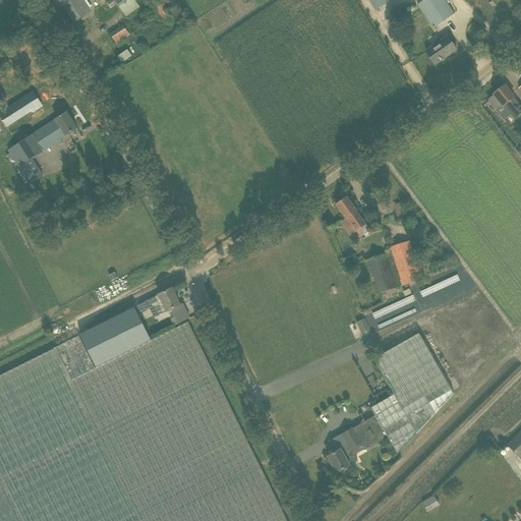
[(87,0),(53,0),(59,9),(64,5),(70,15),(75,21),(89,11),(88,9),(91,7),(87,0)]
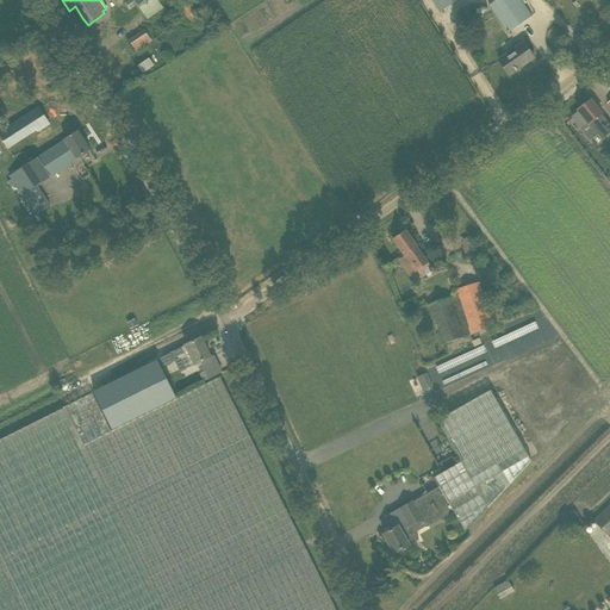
[(165,8),(157,0),(147,0),(138,6),(148,20),(165,8)]
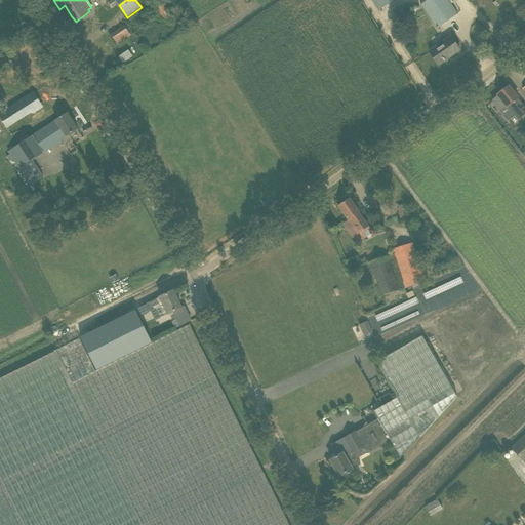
[(372,0),(379,10),(394,0),(372,0)]
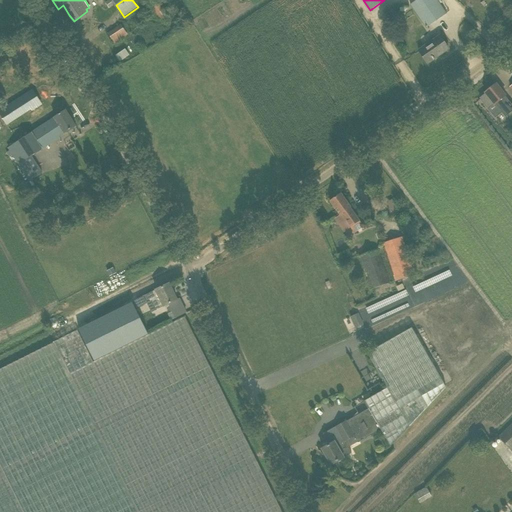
[(446,13),(437,0),(416,0),(411,4),(427,27),(446,13)]
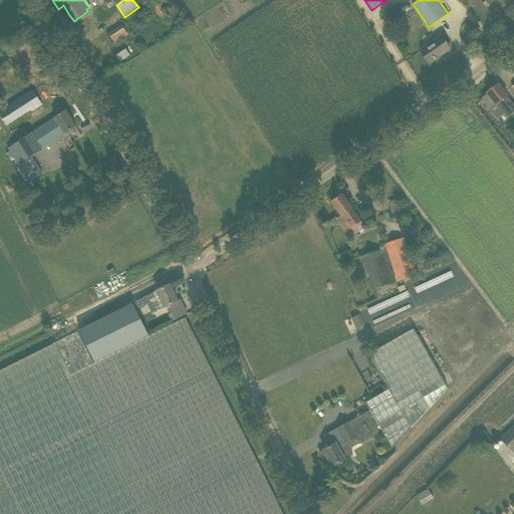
[(108,34),(115,43),(129,35),(121,25),(108,34)]
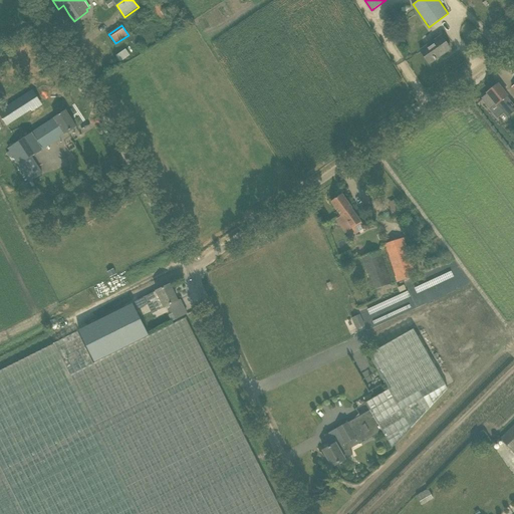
[(429,64),(451,49),(442,36),(421,50),(429,64)]
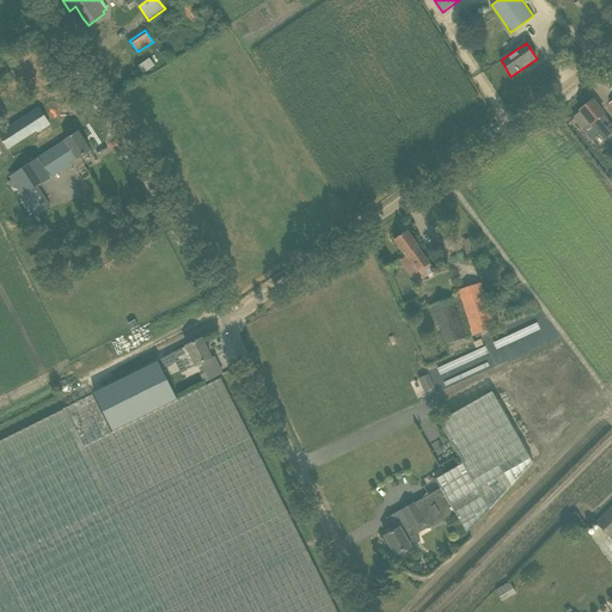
[(150,57),(139,66),(144,73),(154,65),(150,57)]
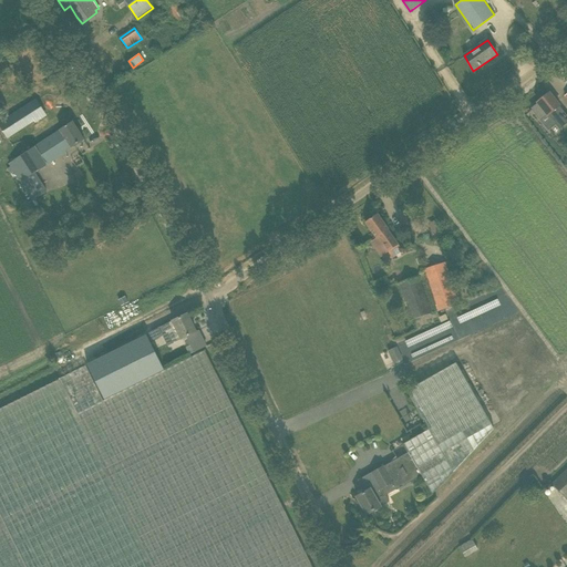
[(540,120),(547,114),(548,115),(552,112),(559,121),(565,116),(558,107),(559,106),(549,93),(537,102),(538,103),(532,109),(540,120)]
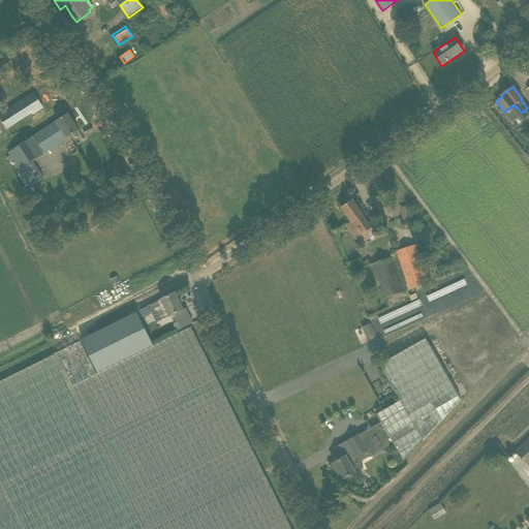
[(43,106),(34,93),(24,100),(32,114),(43,106)]
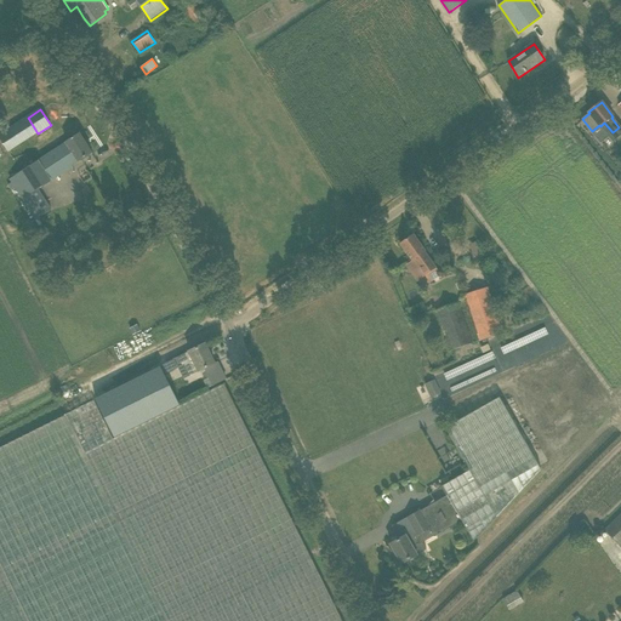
[(72,165),(92,153),(80,134),(10,180),(36,220),(50,211),(36,191),(73,166),(72,165)]
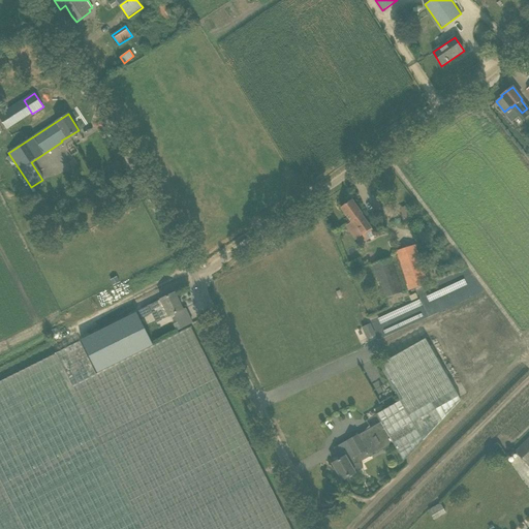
[(362,214),(352,199),(341,208),(351,222),(352,221),(366,241),(375,235),(362,215),(362,214)]
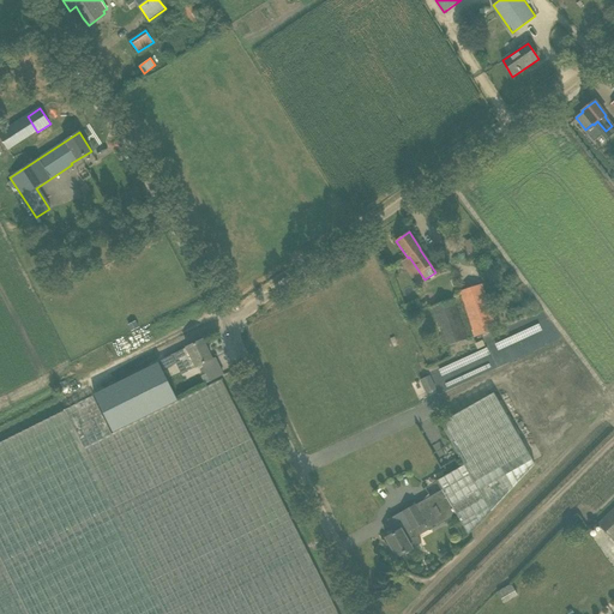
[(481,284),(480,284),(461,292),(476,337),(497,330),(481,284)]
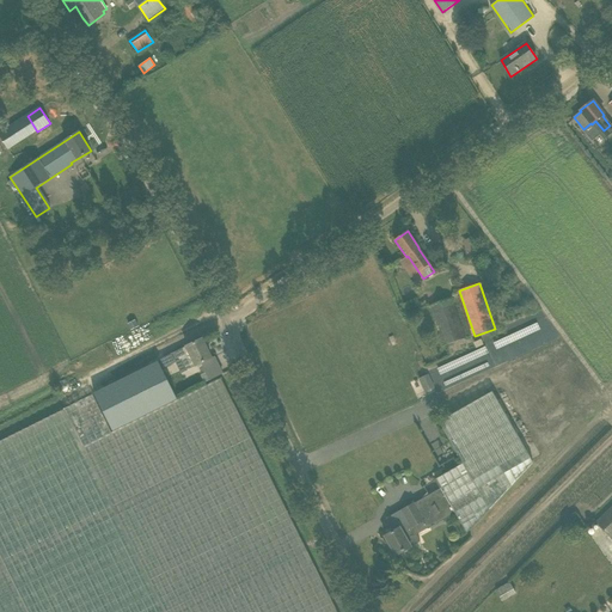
[(452,299),(430,306),(444,346),(465,338),(452,299)]
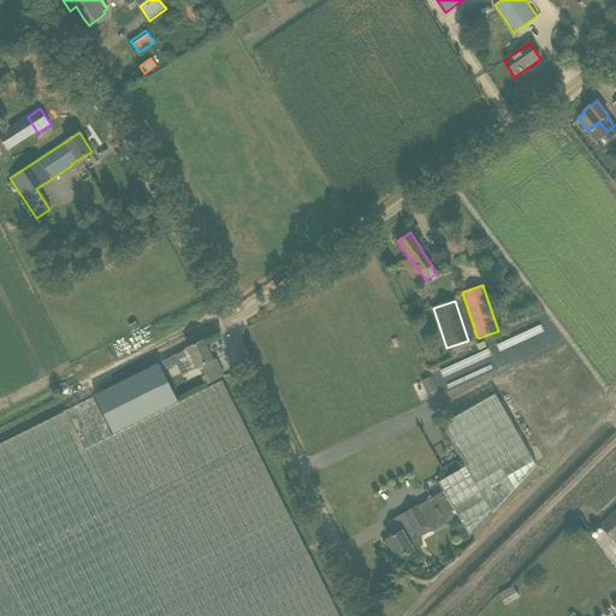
[(189,373),(197,368),(213,360),(203,341),(160,362),(164,371),(183,362),(189,373)]
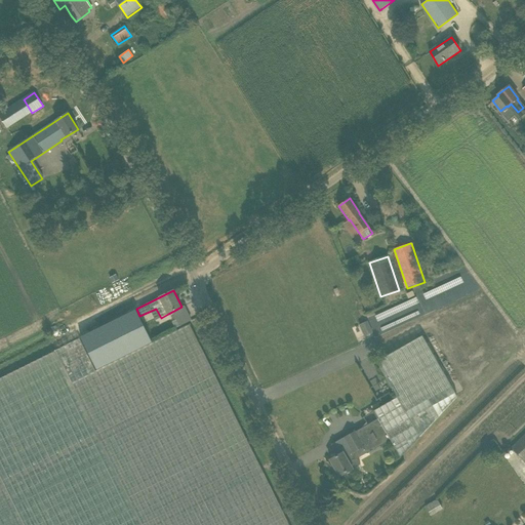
[(363,336),(372,332),(368,321),(359,324),(363,336)]
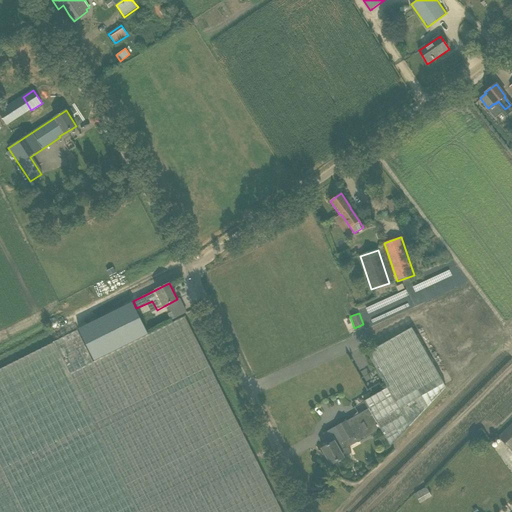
[(282,511),(185,317),(93,361),(77,330),(54,342),(0,369),(0,511),(282,511)]
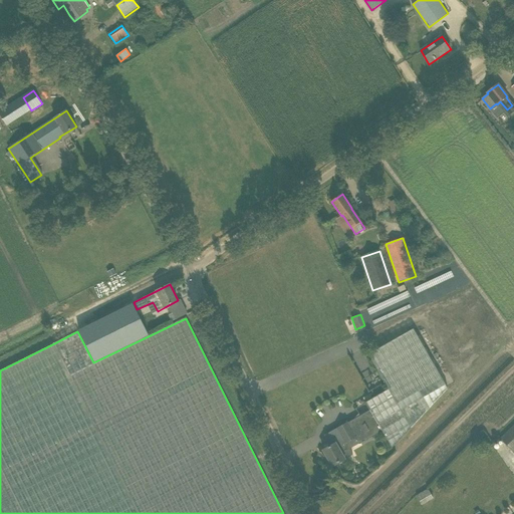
[(115,333),(122,347),(148,334),(141,320),(115,333)]
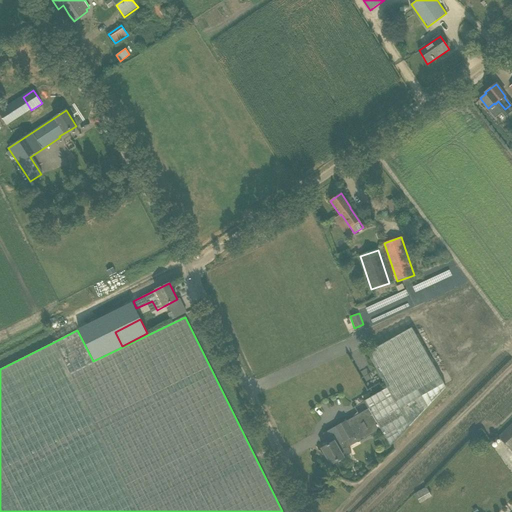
[(369,408),(381,429),(391,446),(446,387),(440,376),(412,327),(375,349),(367,353),(387,388),(365,401),(369,408)]
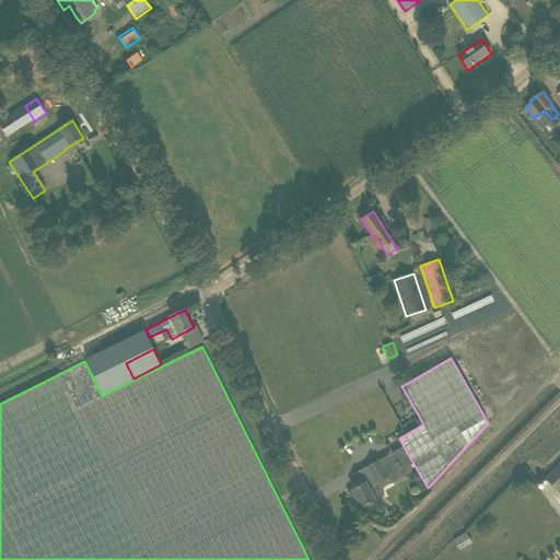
[(417,469),(404,446),(380,461),(388,476),(393,482),(417,469)]
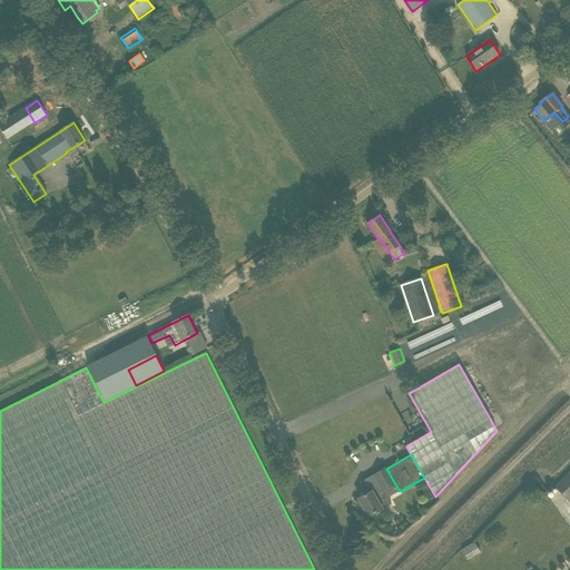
[(387,498),(389,498),(384,491),(395,484),(386,469),(374,475),(381,487),(370,492),(370,493),(359,500),(369,518),(392,504),(387,498)]
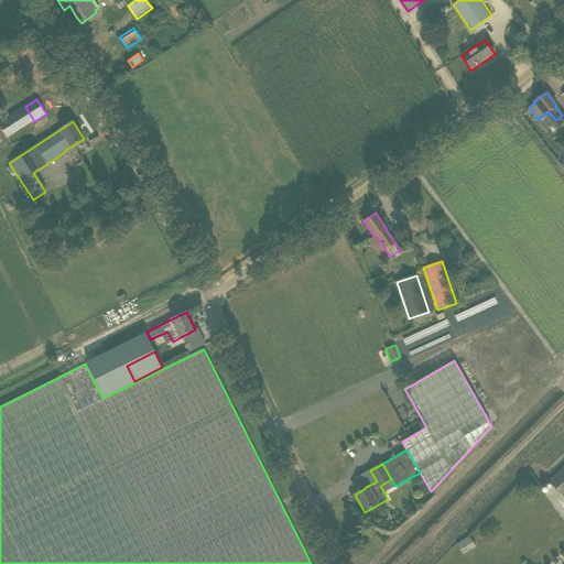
[(563,466),(549,481),(563,497),(563,466)]
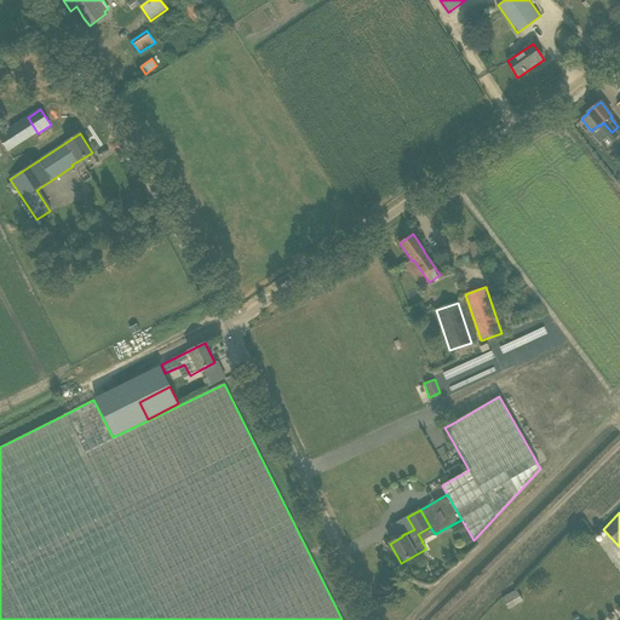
[(507,609),(523,602),(517,589),(501,596),(507,609)]
